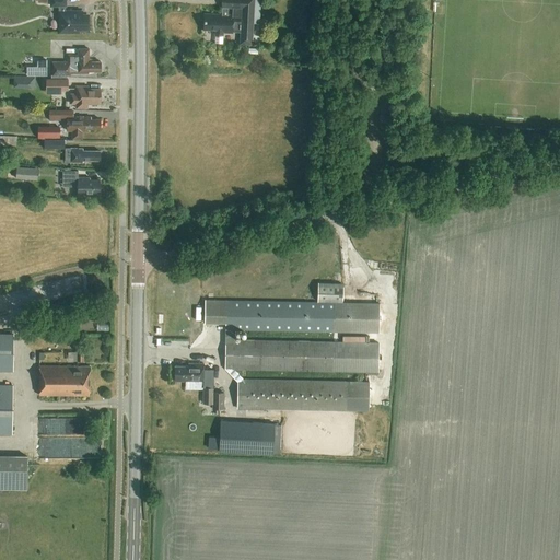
[(59,16),(63,21),(63,33),(79,33),(79,28),(88,28),(88,15),(81,15),(81,11),(65,11),(65,7),(66,7),(66,0),(50,0),(50,7),(59,7),(59,16)]
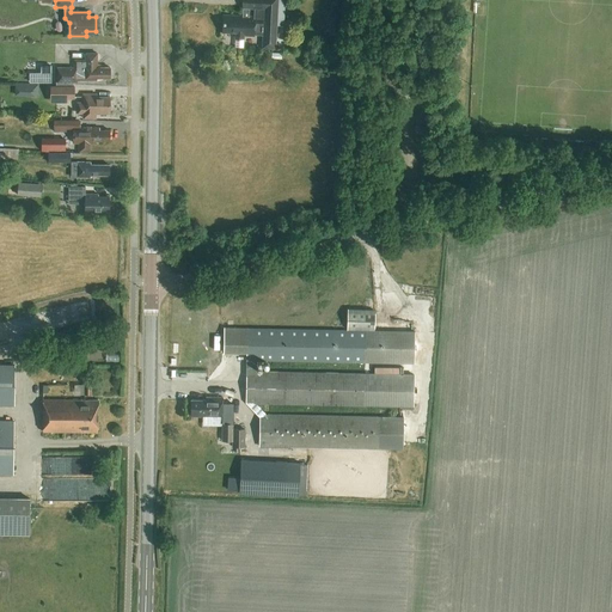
[(285,26),(285,0),(242,0),(242,10),(243,10),(243,16),(224,16),(222,32),(236,34),(234,40),(244,41),(244,36),(254,37),(254,35),(262,35),(262,49),(276,50),(277,26),(285,26)]
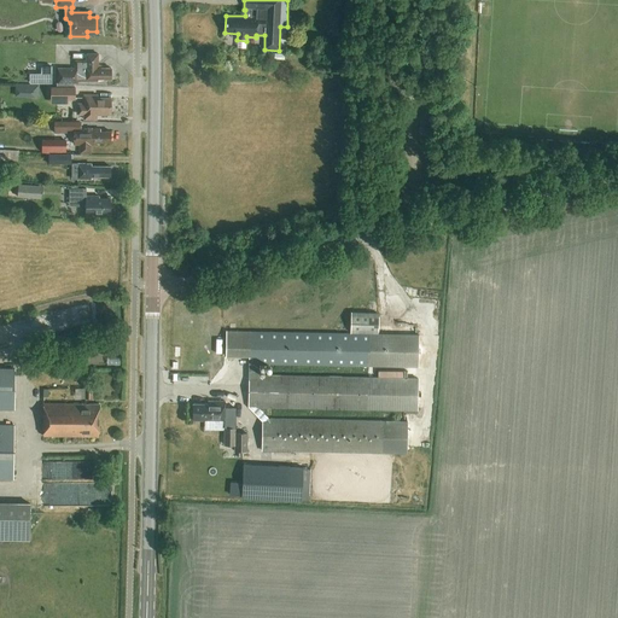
[(57,83),(57,86),(74,87),(74,83),(77,83),(77,81),(98,82),(98,79),(111,79),(111,69),(101,68),(101,66),(98,66),(98,54),(86,54),(86,60),(75,60),(75,69),(58,69),(57,83)]
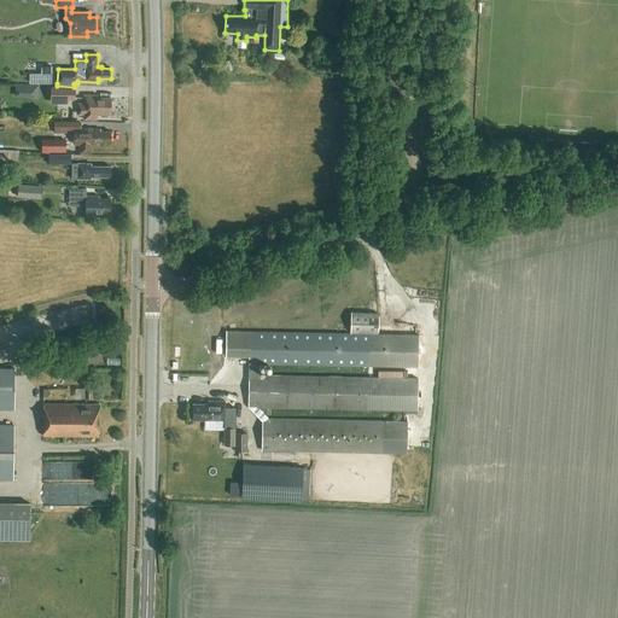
[(52,83),(52,74),(40,74),(40,83),(52,83)]
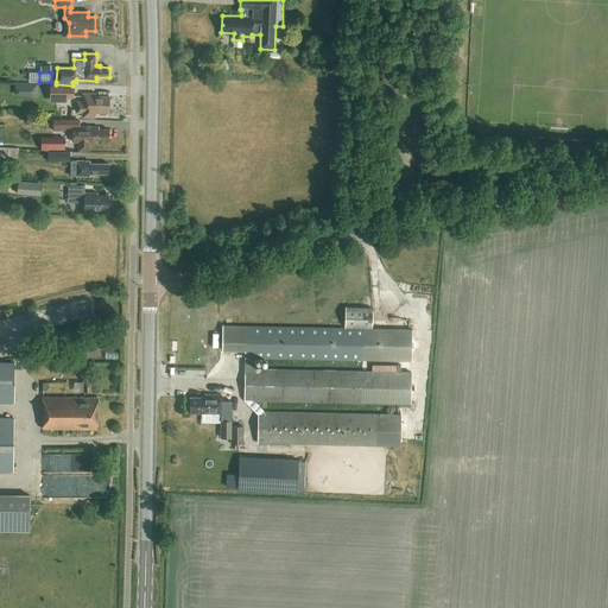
[(73,86),(56,84),(56,86),(50,86),(50,99),(73,99),(73,86)]
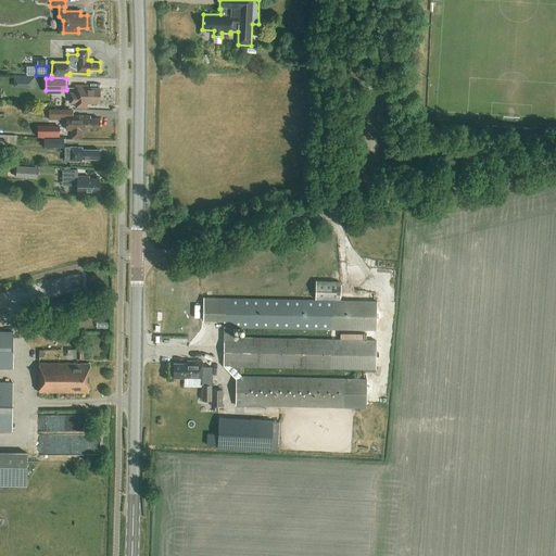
[(13,78),(13,87),(32,88),(32,79),(13,78)]
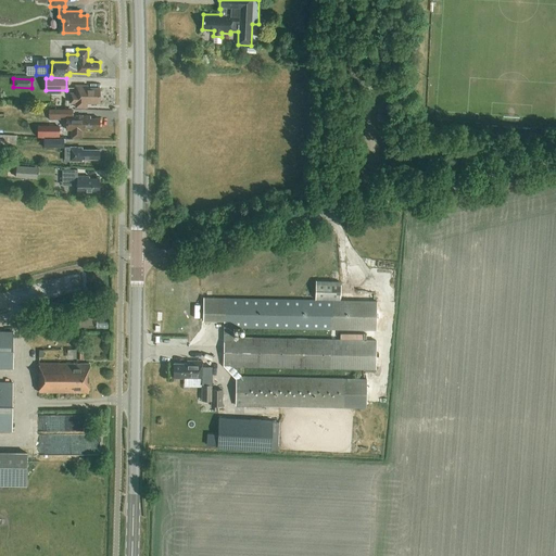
[(76,86),(76,93),(71,93),(71,103),(75,103),(75,108),(86,108),(87,103),(99,103),(100,88),(88,88),(88,86),(76,86)]
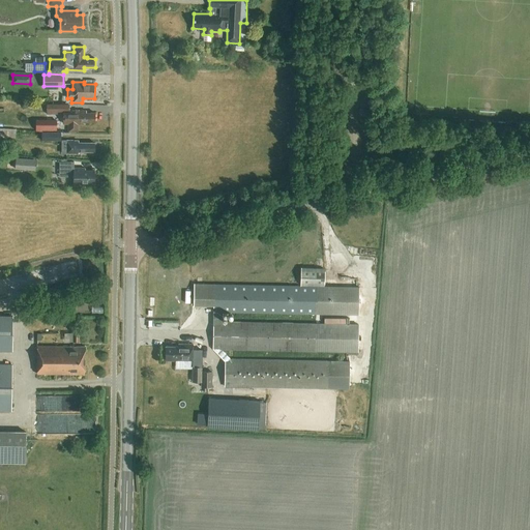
[(86,111),(68,111),(63,111),(63,125),(68,125),(68,131),(78,131),(78,124),(83,124),(83,122),(94,122),(94,113),(86,113),(86,111)]
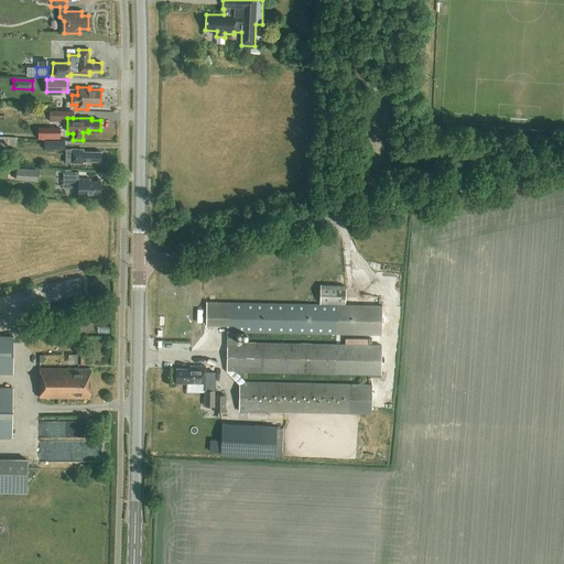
[(38,139),(60,140),(60,128),(38,128),(38,139)]
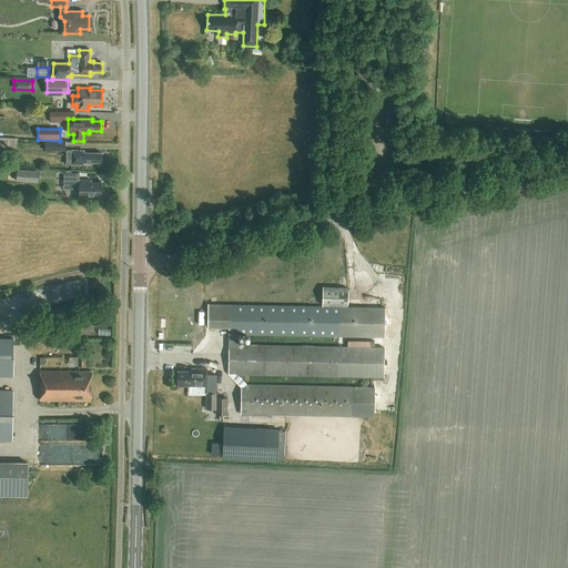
[(0,139),(0,148),(17,149),(17,140),(0,139)]
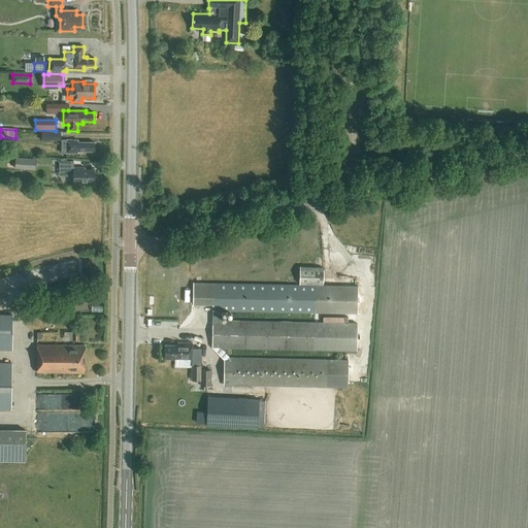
[(41,133),(41,141),(61,141),(61,133),(41,133)]
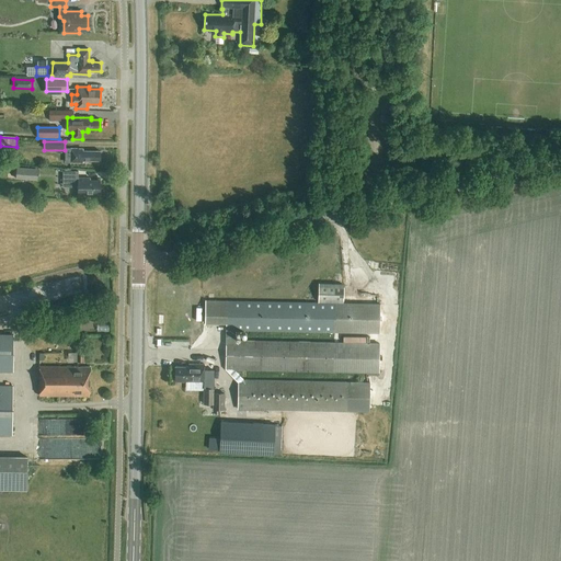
[(66,162),(82,163),(83,161),(100,161),(100,151),(82,151),(82,149),(66,149),(66,162)]
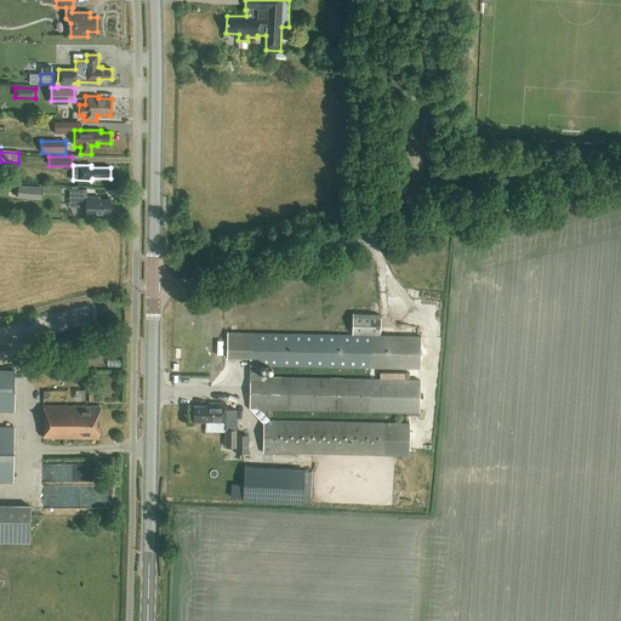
[(18,187),(17,199),(41,200),(43,188),(18,187)]
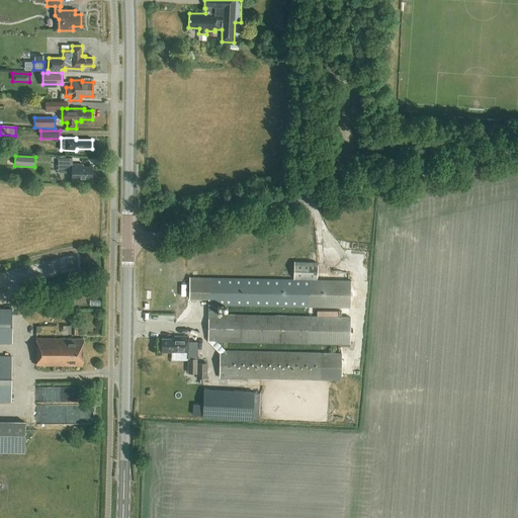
[(72,158),(62,158),(58,158),(58,172),(72,172),(72,179),(92,179),(92,167),(83,167),(83,165),(72,164),(72,158)]
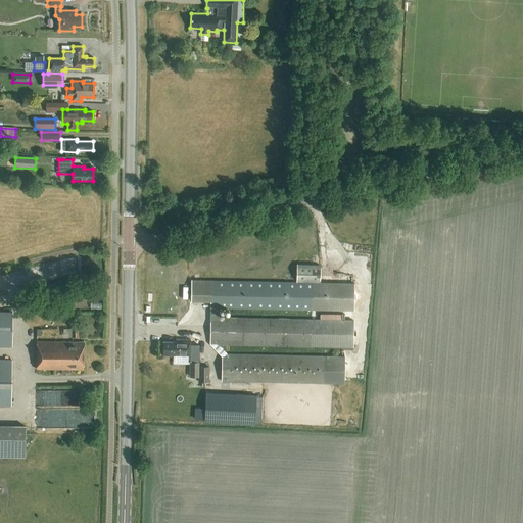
[(296,264),(296,283),(320,283),(320,265),(296,264)]
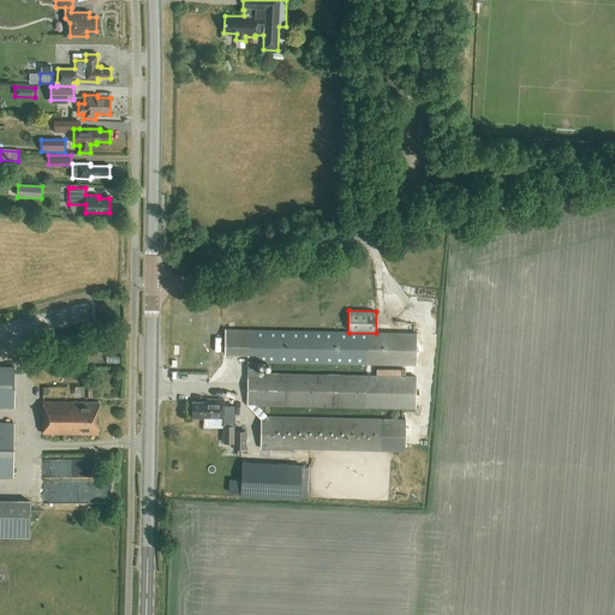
[(348,333),(248,330),(225,330),(225,356),(248,356),(246,405),(248,405),(416,408),(417,377),(258,374),(258,363),(417,365),(417,334),(376,333),(348,333)]
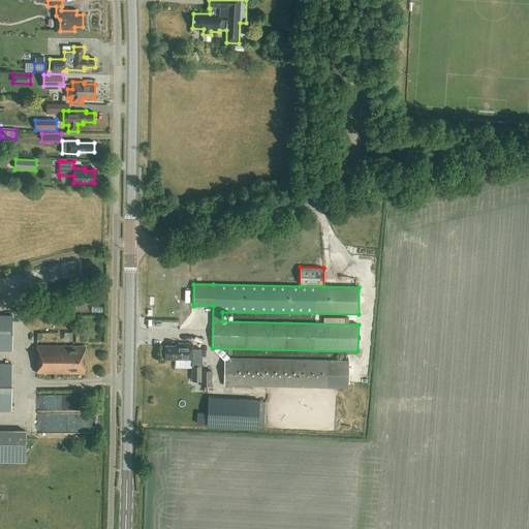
[(0,349),(11,350),(12,316),(0,315),(0,349)]
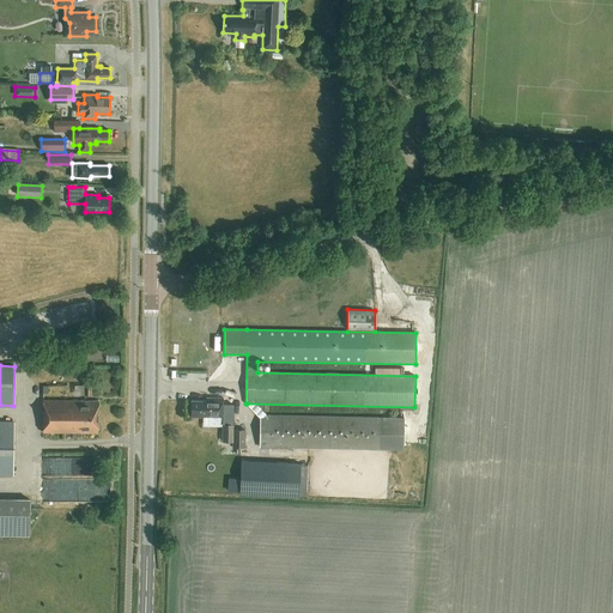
[(84,396),(84,386),(74,386),(74,396),(84,396)]
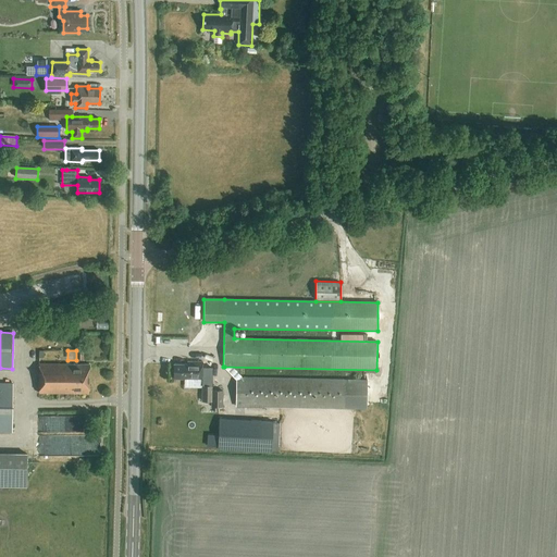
[(173,379),(202,380),(202,362),(188,361),(187,364),(174,364),(173,379)]
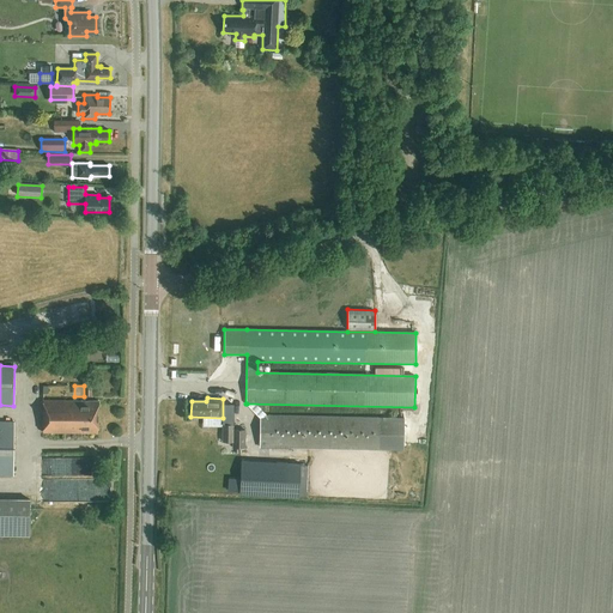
[(43,432),(98,434),(98,401),(43,401),(43,432)]
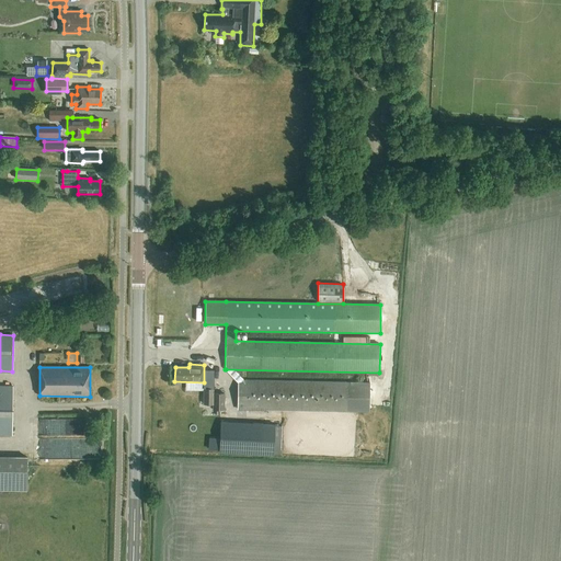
[(238,409),(347,411),(347,382),(238,380),(238,409)]
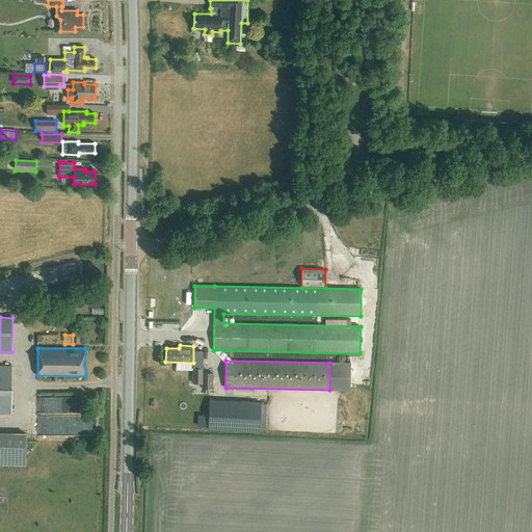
[(0,411),(11,413),(11,367),(0,366),(0,411)]
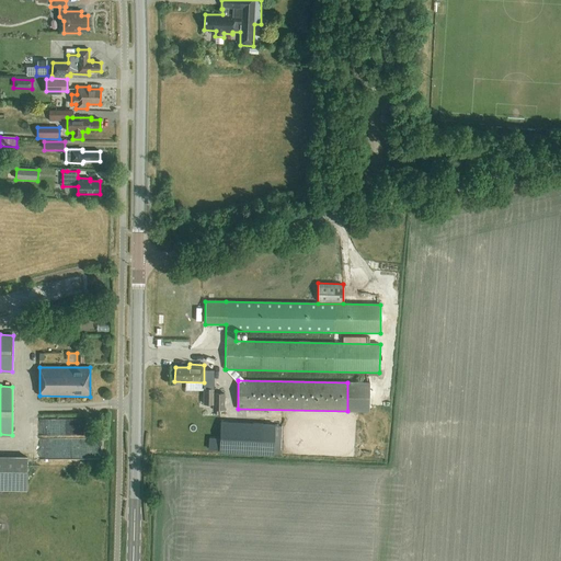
[(203,405),(213,405),(213,410),(225,410),(225,393),(214,393),(214,389),(203,389),(203,405)]
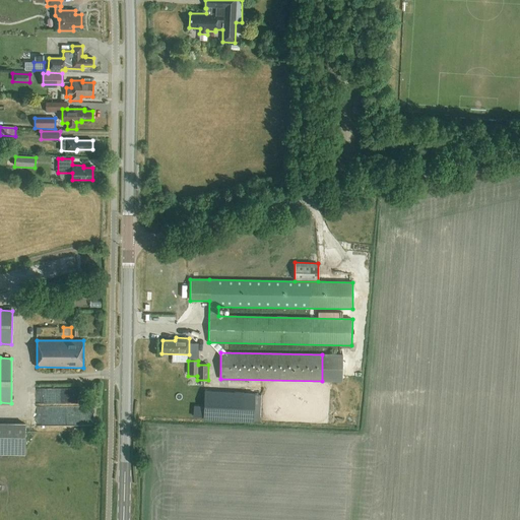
[(232,392),(231,419),(243,420),(253,420),(254,393),(232,392)]
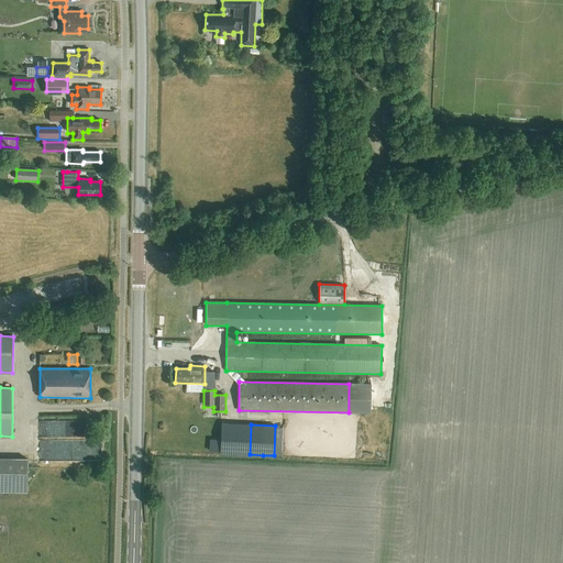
[(0,457),(0,493),(26,493),(28,459),(0,457)]
